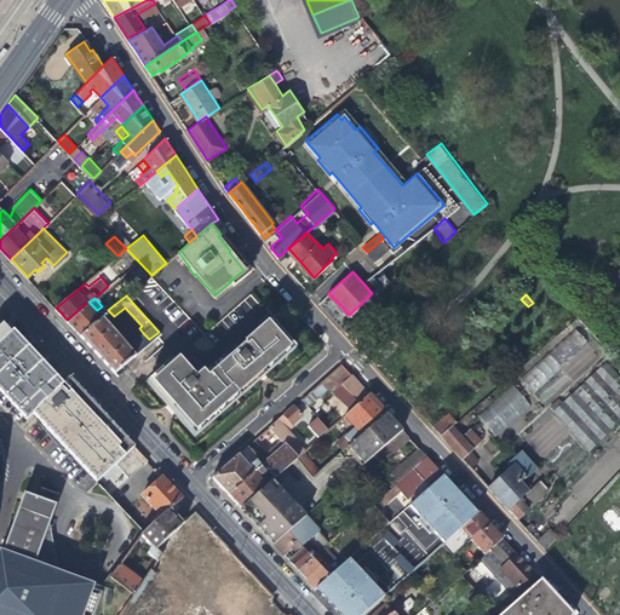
[(110,299),(102,306),(97,310),(89,302),(67,320),(73,325),(80,333),(102,315),(108,310),(115,304),(110,299)]
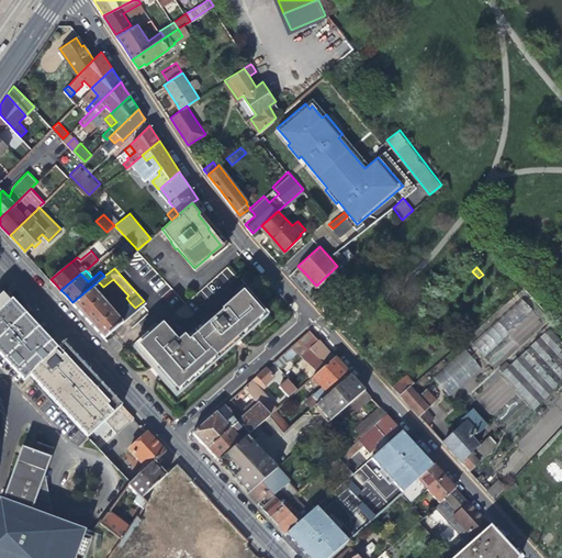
[(117,313),(92,286),(72,302),(89,320),(103,335),(121,321),(135,308),(130,302),(117,313)]
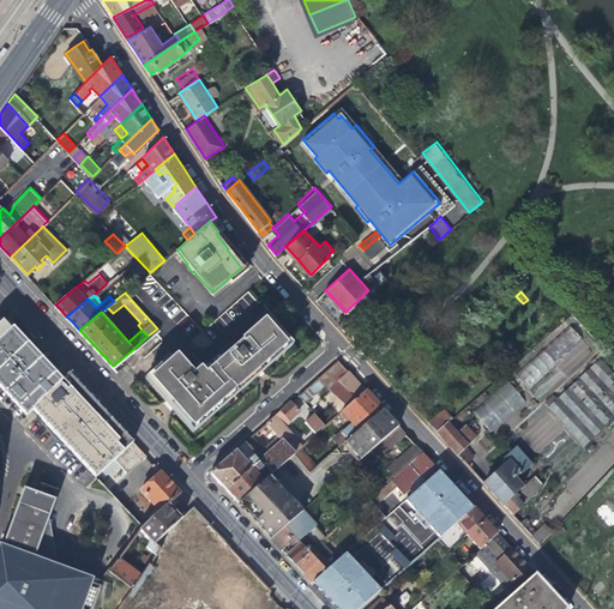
[(175,353),(161,366),(161,367),(150,377),(166,395),(167,393),(173,399),(178,405),(176,405),(192,423),(204,412),(205,414),(226,395),(224,393),(233,386),(235,387),(251,372),(251,371),(254,367),(259,363),(260,365),(275,351),(274,350),(283,341),(276,332),(277,331),(264,317),(242,336),(244,337),(205,372),(199,366),(192,372),(175,353)]
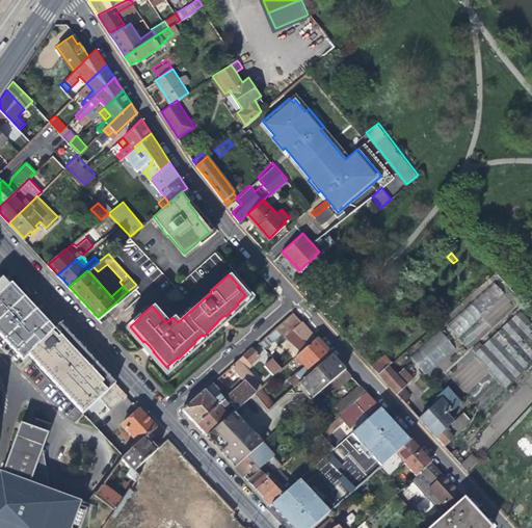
[(464,278),(461,274),(449,286),(452,289),(464,278)]
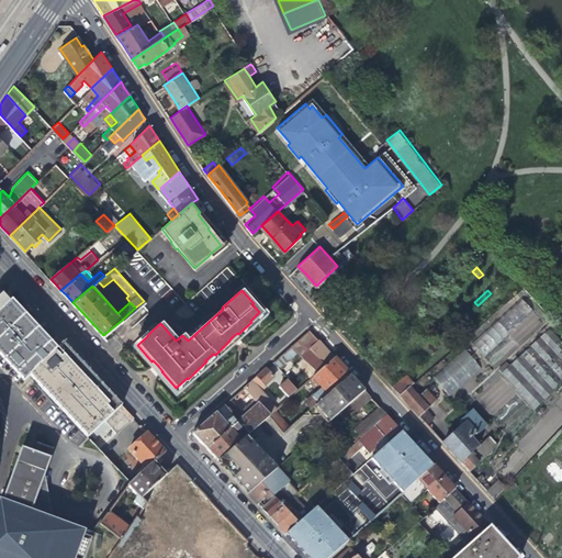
[(0,337),(30,370),(48,352),(10,311),(15,305),(4,292),(0,297),(0,337)]
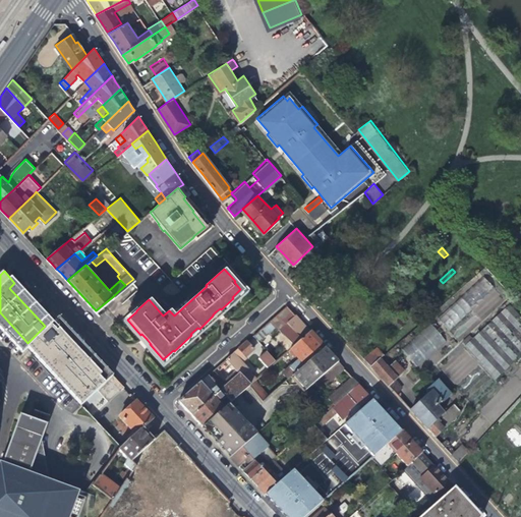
[(483,273),(438,314),(456,334),(464,326),(463,325),(472,317),(469,313),(484,299),(480,296),(494,284),(483,273)]
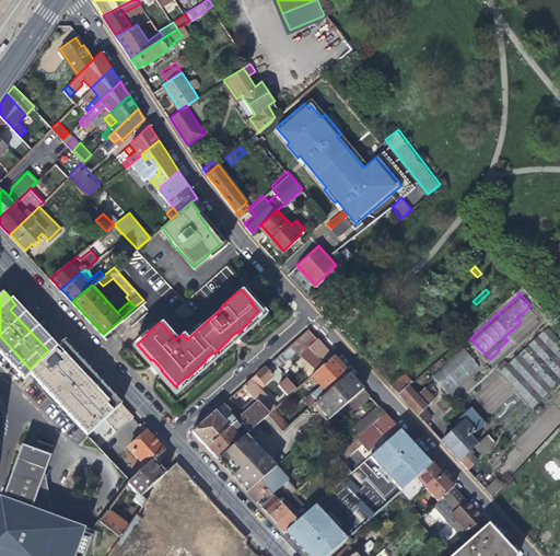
[(54,346),(15,304),(10,310),(48,350),(54,346)]
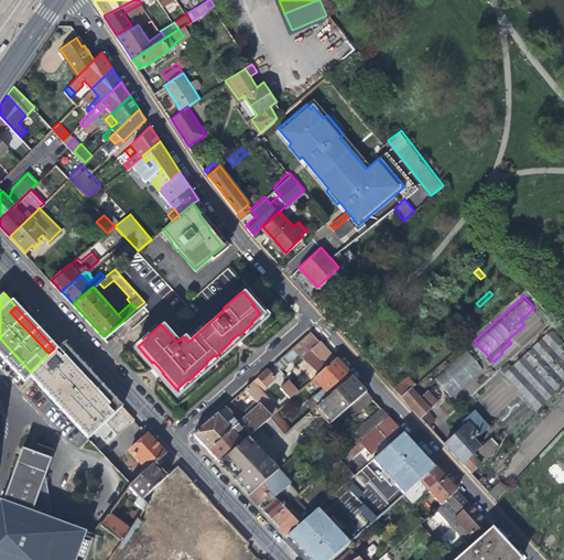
[(141,342),(121,322),(104,336),(123,357),(141,342)]
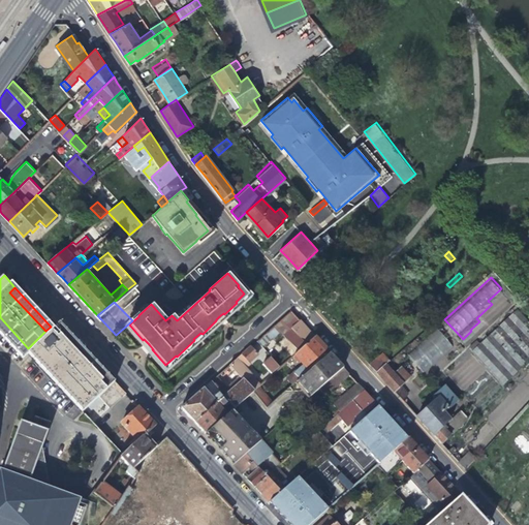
[(471,349),(502,382),(528,357),(528,318),(517,306),(471,349)]
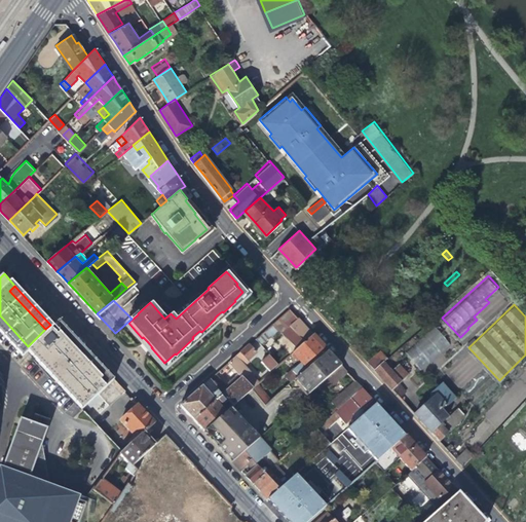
[(282,331),(290,324),(298,317),(290,306),(275,319),(272,322),(282,331)]
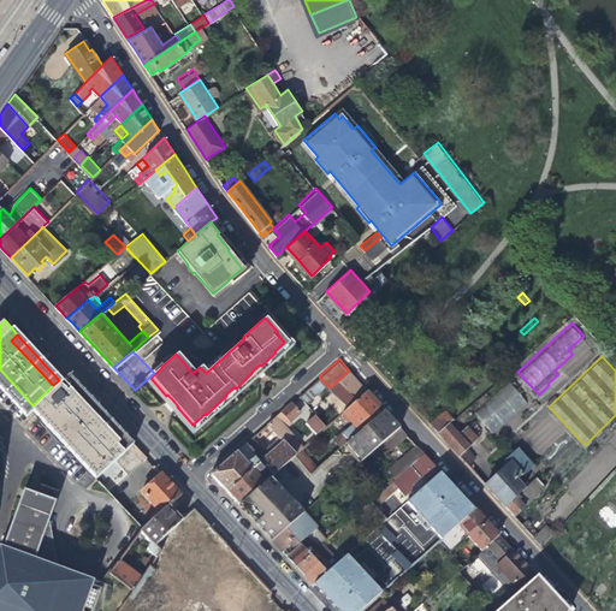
[(31,407),(33,405),(0,369),(0,381),(27,410),(31,407)]
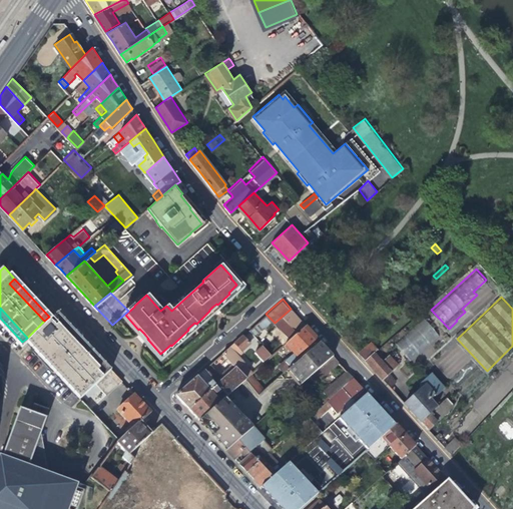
[(291,326),(283,333),(289,339),(306,325),(297,315),(291,309),(283,316),(291,326)]
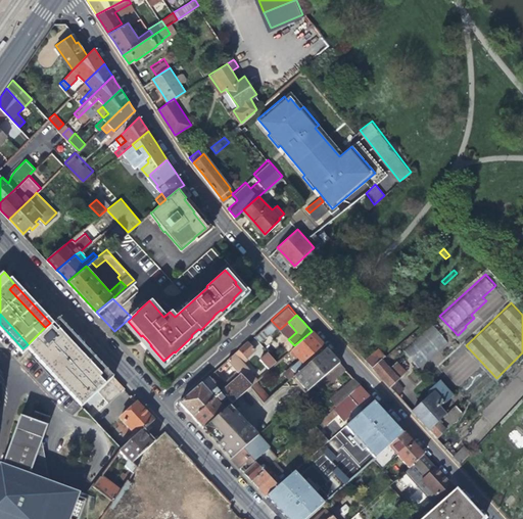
[(84,343),(58,316),(54,319),(109,378),(113,374),(84,343)]
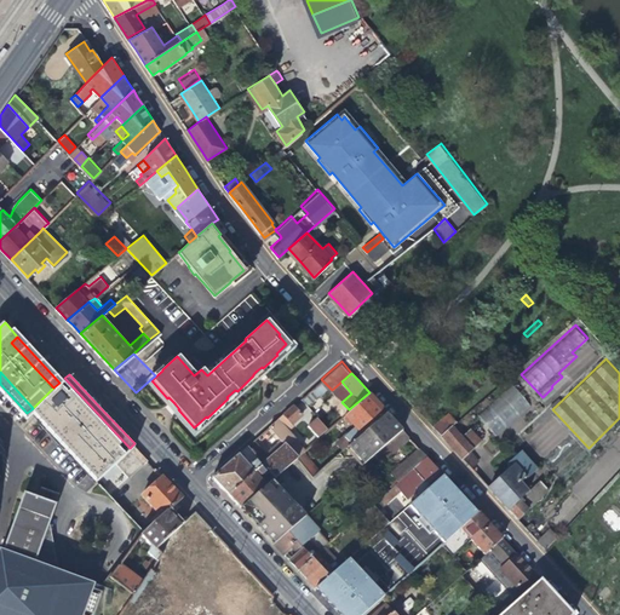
[(130,448),(64,378),(59,383),(53,388),(33,408),(32,409),(40,418),(98,478),(115,461),(130,448)]
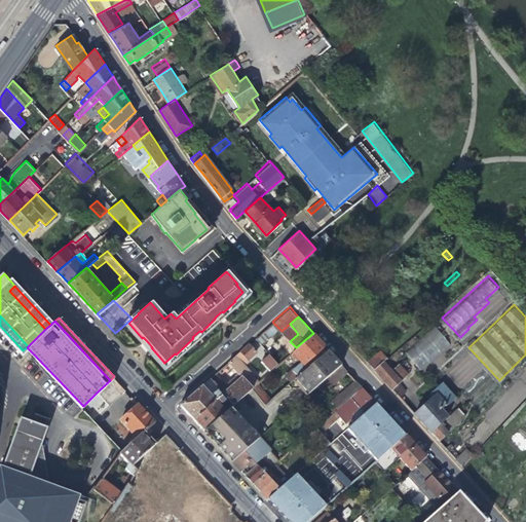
[(421,368),(451,339),(435,323),(405,350),(421,368)]
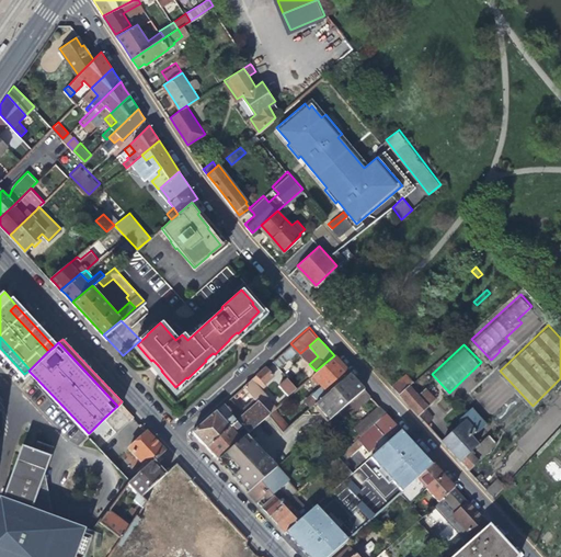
[(318,356),(309,345),(300,353),(309,364),(318,356)]
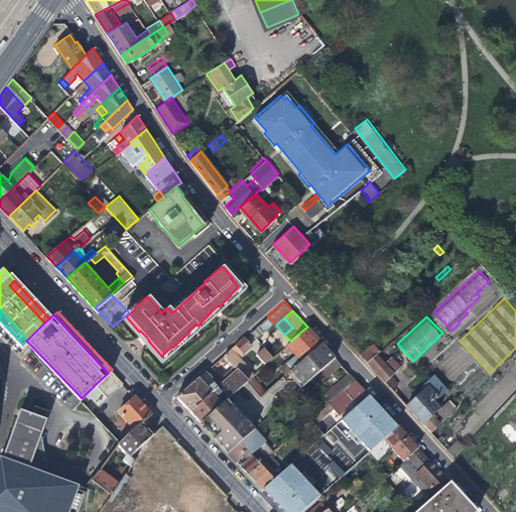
[(288,370),(320,342),(312,333),(307,327),(290,341),(286,345),(295,355),(286,362),(287,363),(281,368),(285,373),(288,370)]
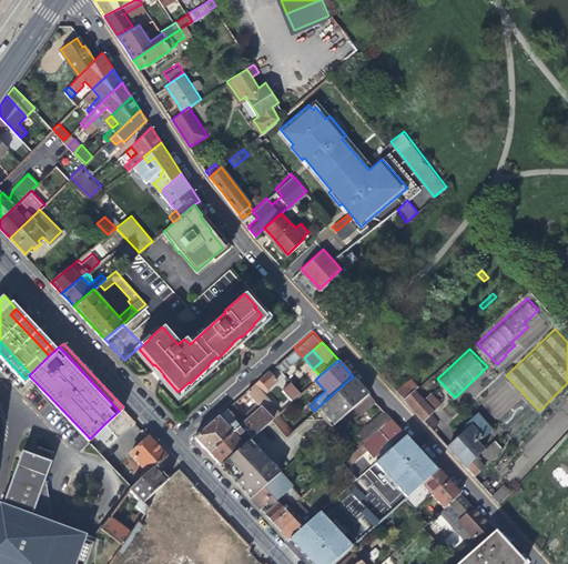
[(273,374),(269,370),(246,390),(262,408),(272,418),(276,413),(265,401),(269,398),(260,388),(264,384),(266,386),(275,378),(273,374)]
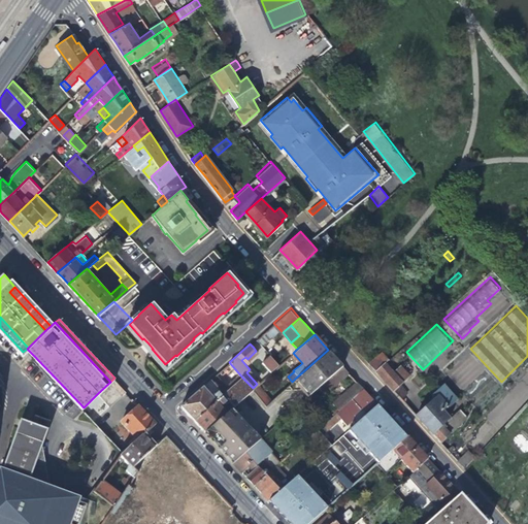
[(332,354),(328,350),(295,379),(302,387),(336,357),(332,354)]
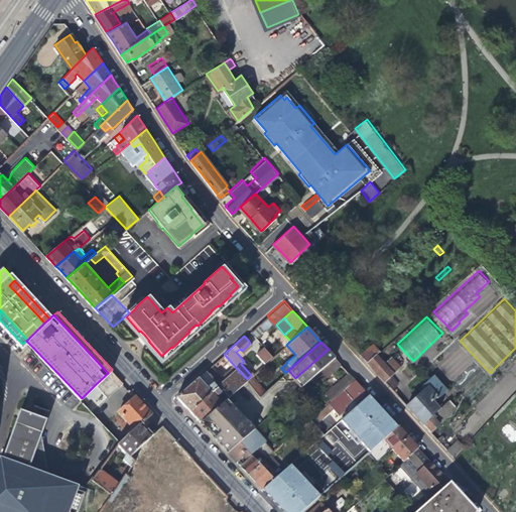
[(373,343),(360,354),(367,362),(376,354),(380,351),(373,343)]
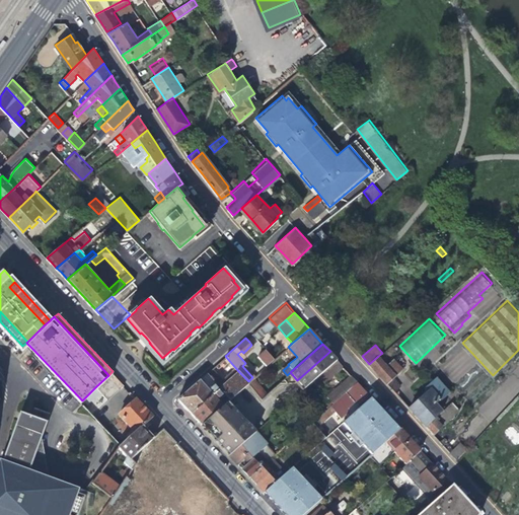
[(266,346),(258,352),(269,363),(276,356),(266,346)]
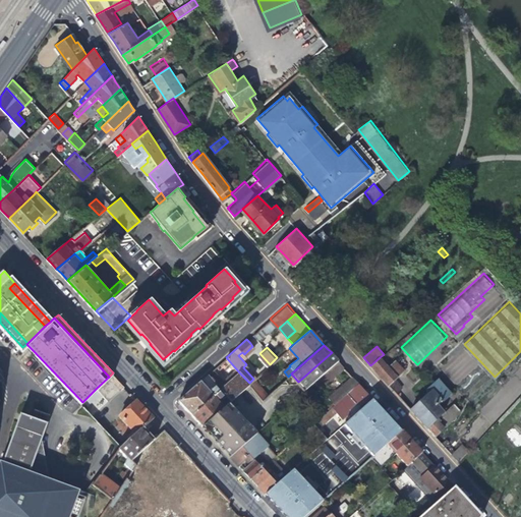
[(332,352),(298,382),(304,390),(327,370),(338,360),(332,352)]
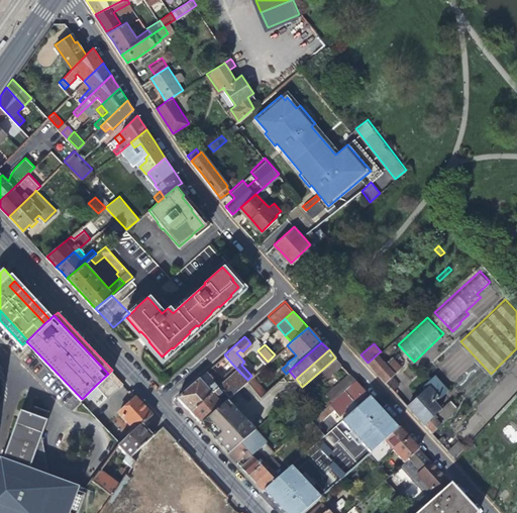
[(385,363),(377,354),(368,363),(380,376),(386,382),(395,373),(394,373),(401,366),(392,356),(385,363)]
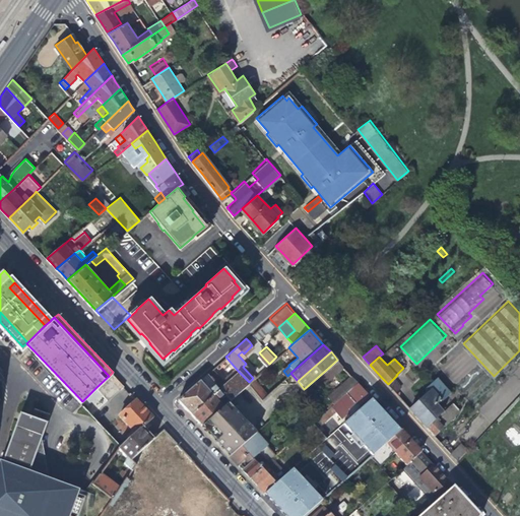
[(335,379),(346,369),(337,360),(326,370),(335,379)]
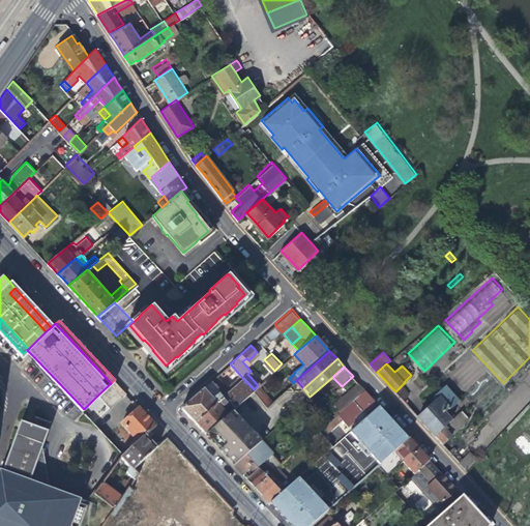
[(227,384),(217,375),(211,380),(219,388),(223,392),(227,387),(227,384)]
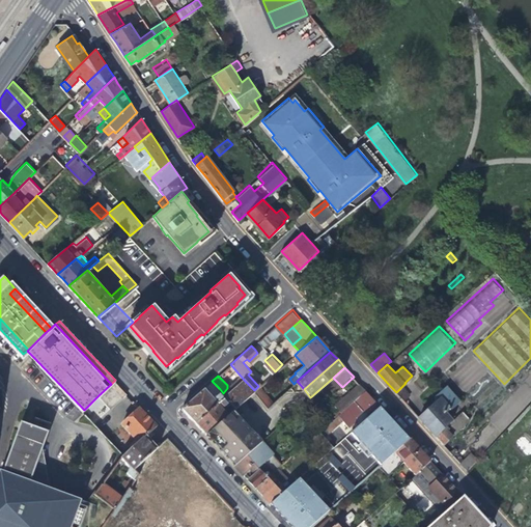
[(126,391),(115,380),(111,384),(99,395),(109,407),(126,391)]
